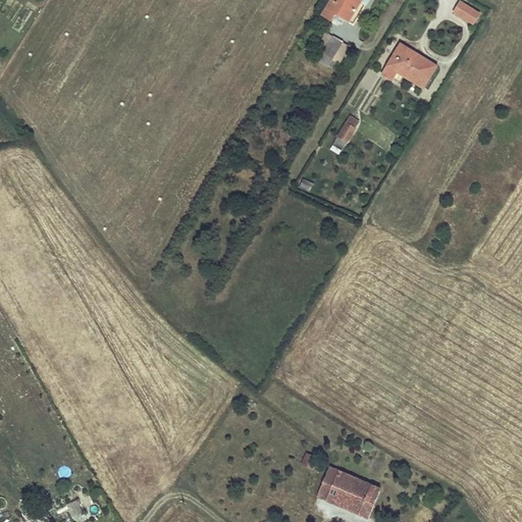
[(346,22),(359,0),(328,0),(319,16),(328,21),(332,14),(346,22)]
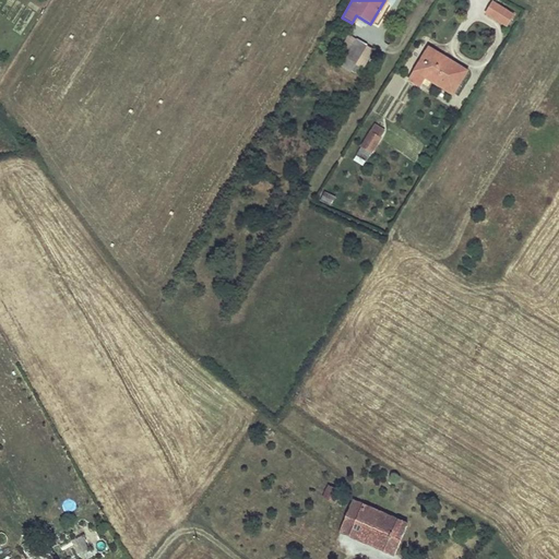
[(509,13),(489,1),(483,13),(502,24),(509,13)]
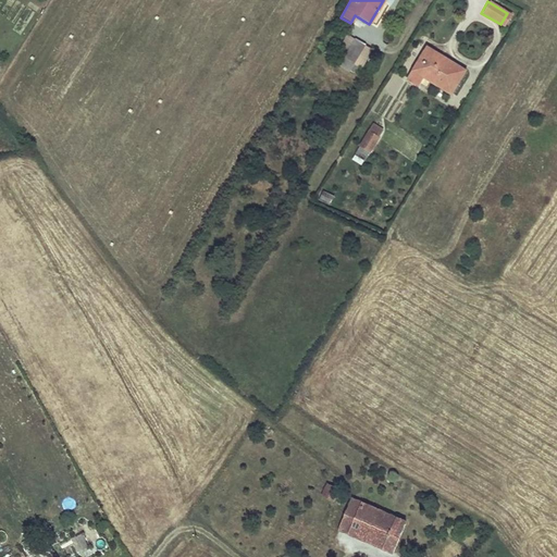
[(337,49),(345,53),(354,38),(346,34),(337,49)]
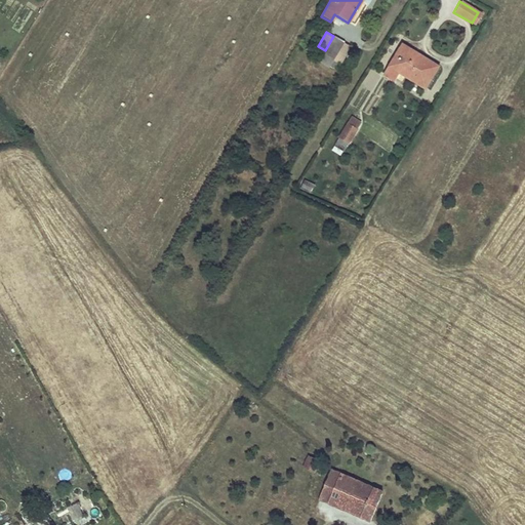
[(333,36),(325,50),(319,62),(329,68),(333,61),(340,65),(351,46),(333,36)]
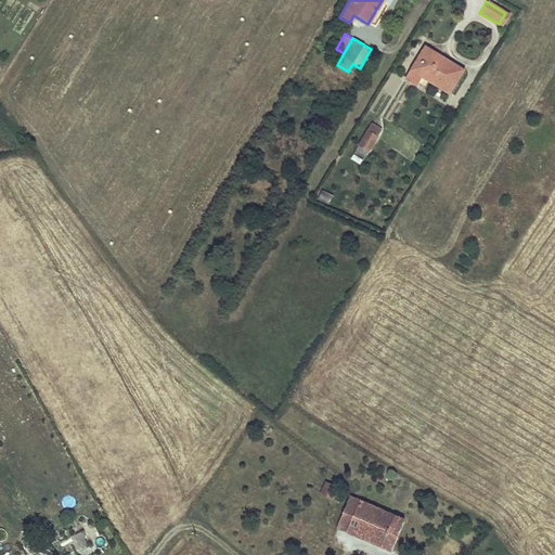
[(422,50),(440,62),(442,59),(424,47),(422,50)]
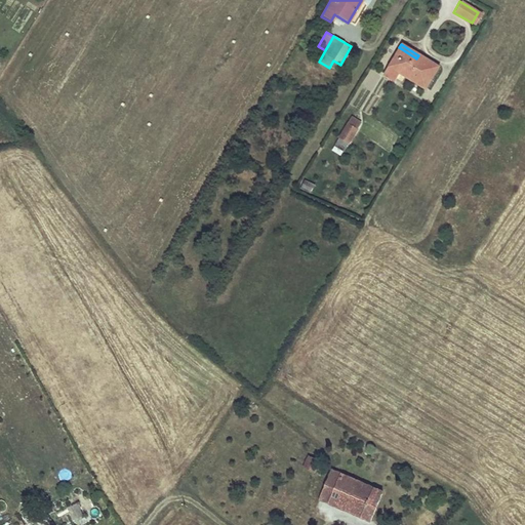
[(399,47),(384,75),(395,82),(399,76),(422,89),(436,66),(418,55),(416,58),(399,47)]
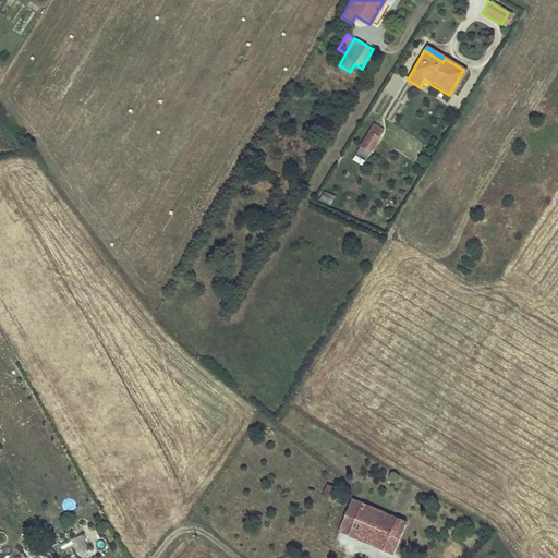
[(362,69),(354,64),(350,72),(358,76),(362,69)]
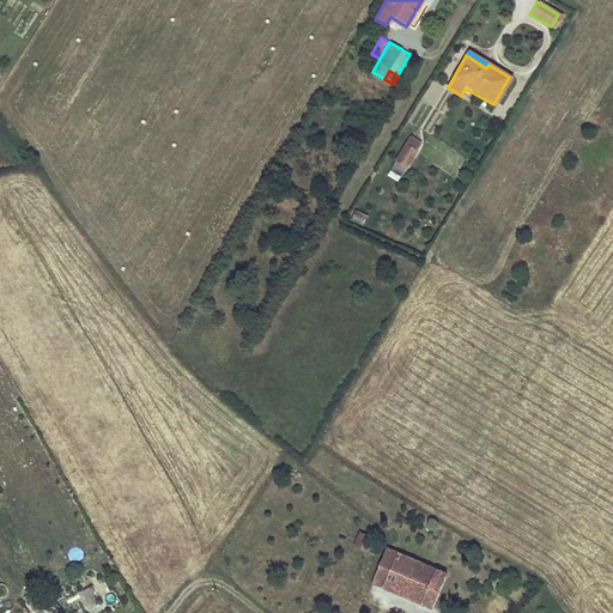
[(308,126),(301,138),(309,143),(316,131),(308,126)]
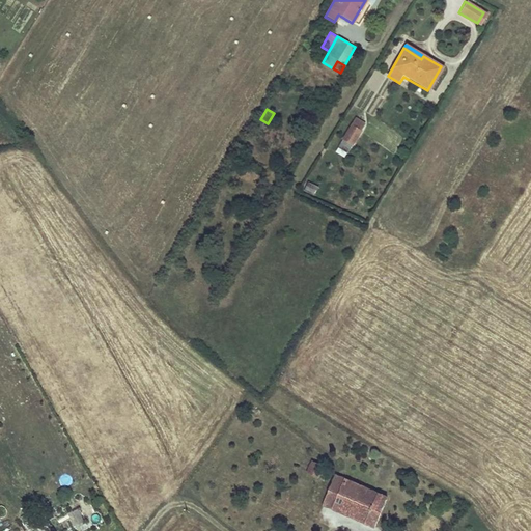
[(356,117),(342,140),(353,145),(365,122),(356,117)]
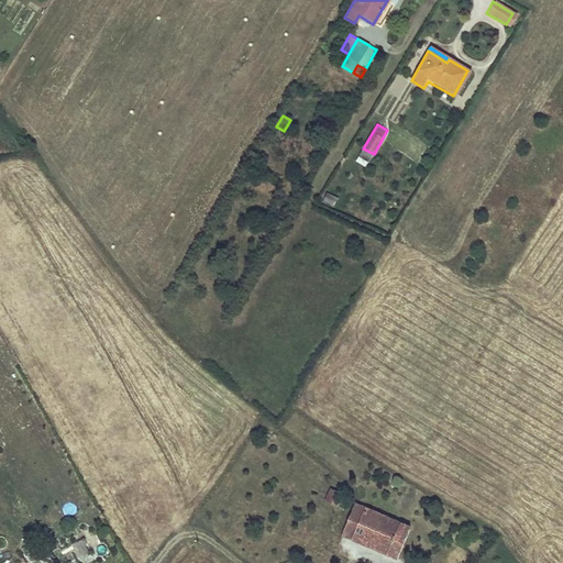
[(374,154),(363,148),(359,157),(368,163),(374,154)]
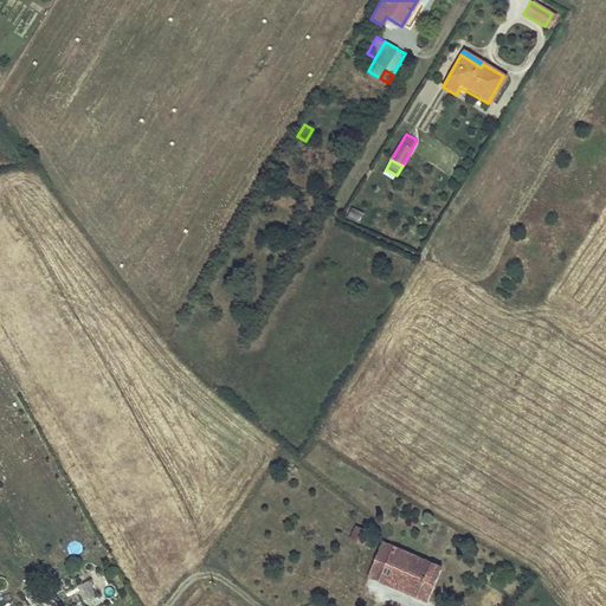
[(363,214),(352,208),(347,217),(358,224),(363,214)]
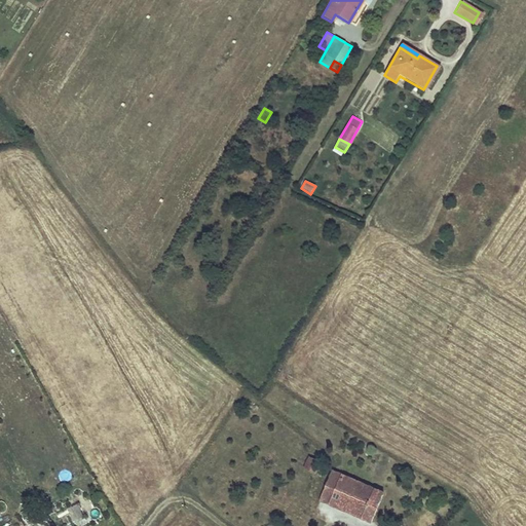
[(314,451),(307,460),(315,466),(323,457),(314,451)]
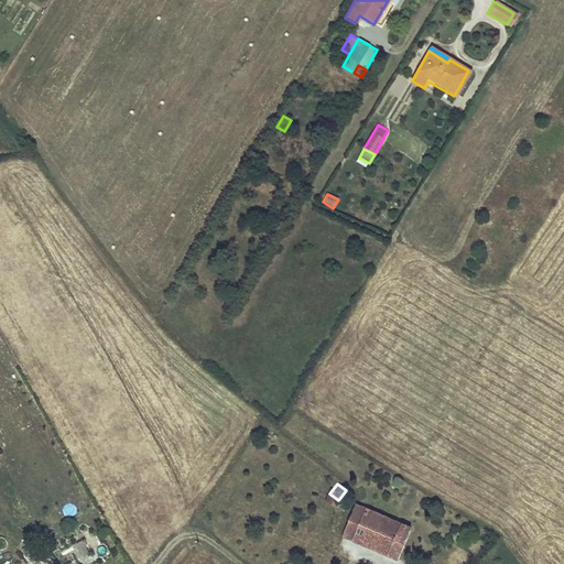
[(358,523),(366,507),(355,502),(347,518),(358,523)]
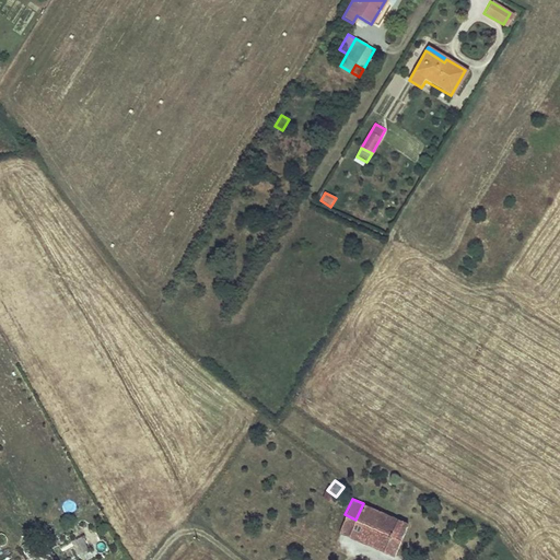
[(407,523),(363,503),(356,520),(345,514),(338,529),(360,539),(363,531),(384,540),(381,549),(393,555),(407,523)]
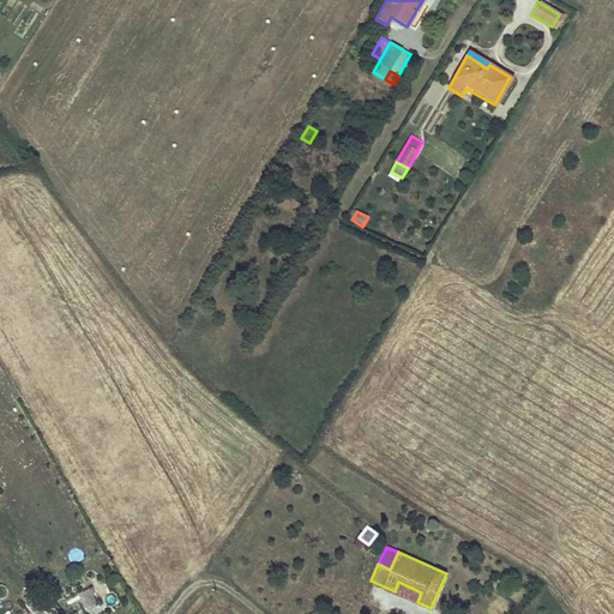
[(398,582),(395,591),(417,602),(421,593),(398,582)]
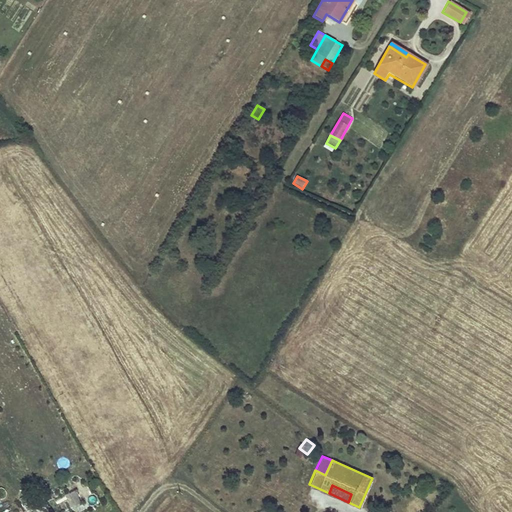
[(82,504),(75,491),(66,497),(72,509),(82,504)]
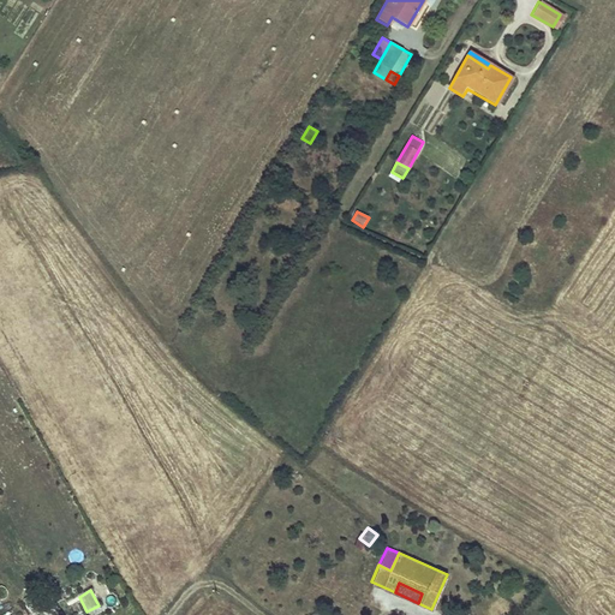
All buildings are outlined.
